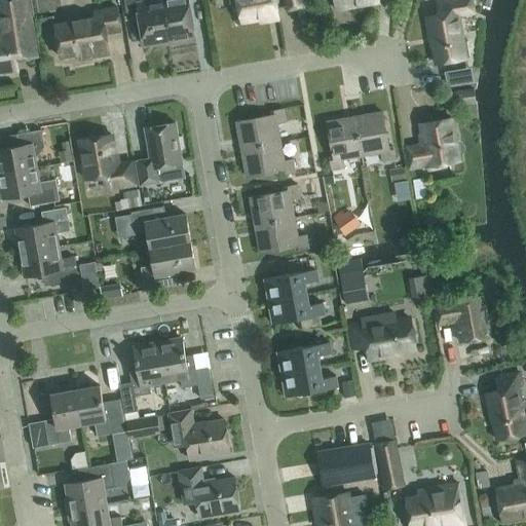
[(0,0),(0,73),(19,71),(14,40),(35,37),(29,0),(0,0)]
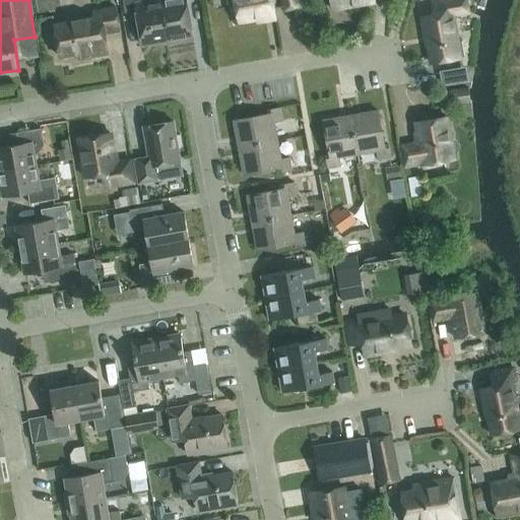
[(121,0),(124,14),(136,12),(142,46),(166,42),(167,45),(158,0),(153,0),(144,1),(144,0),(121,0)]
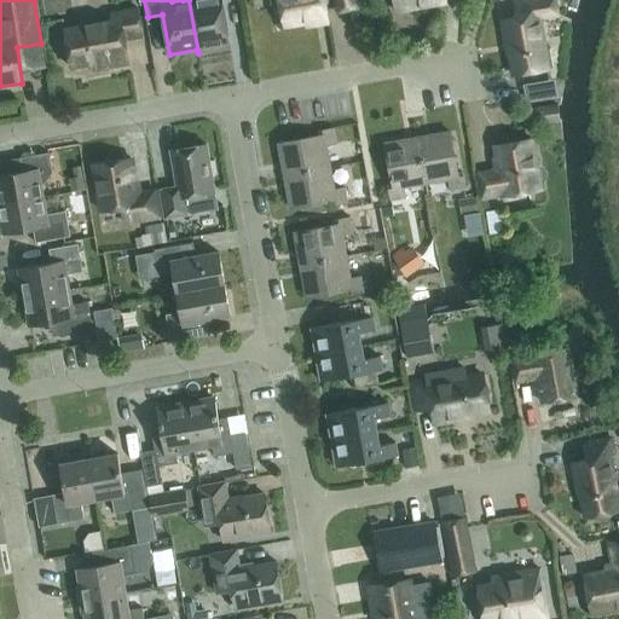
[(220,0),(189,0),(198,53),(229,48),(220,0)]
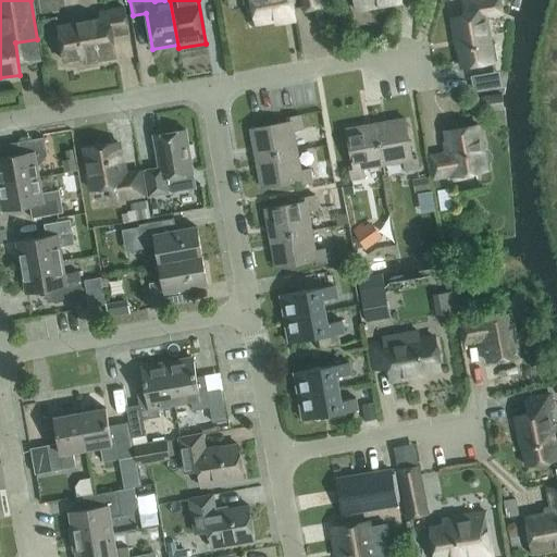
[(242,0),(243,5),(247,9),(252,8),(255,22),(293,14),(289,0),(242,0)]
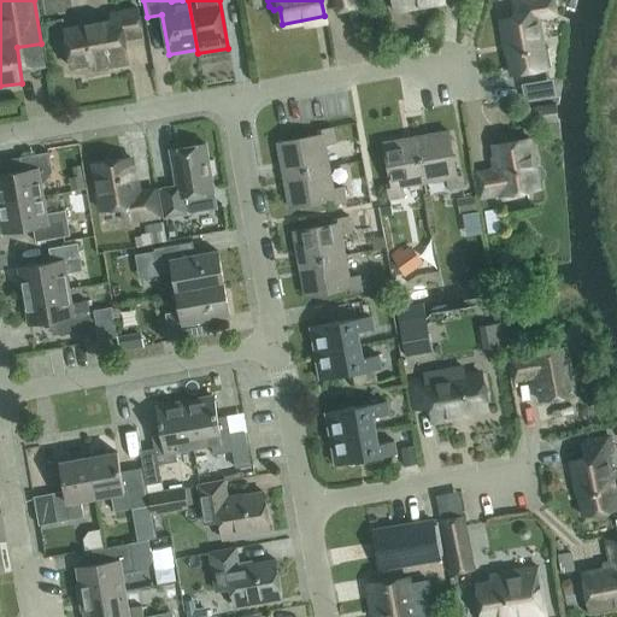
[(360,11),(357,0),(333,0),(335,15),(360,11)]
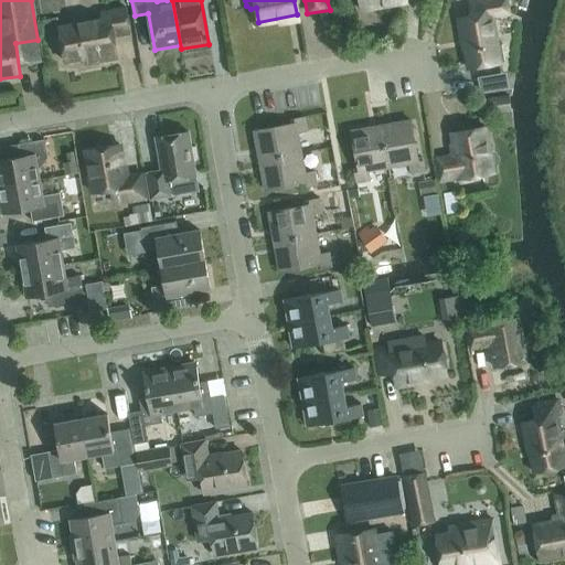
[(509,0),(482,0),(470,2),(472,13),(458,17),(462,41),(464,40),(468,67),(502,62),(493,13),(497,12),(511,10),(509,0)]
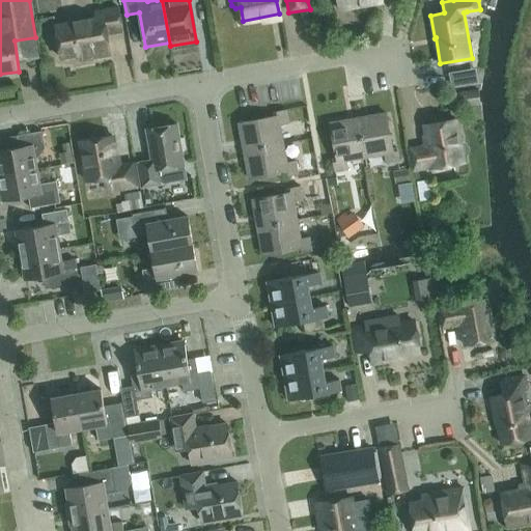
[(122,32),(118,8),(94,12),(95,18),(56,24),(61,58),(83,54),(84,59),(111,55),(108,34),(122,32)]
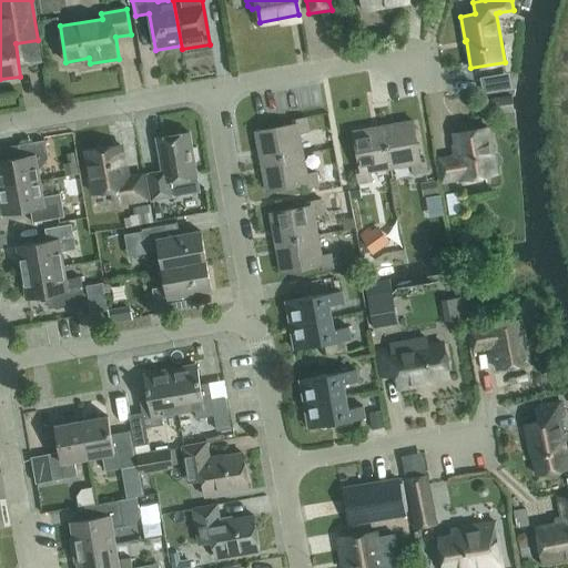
[(484,117),(514,114),(511,94),(482,98),(484,117)]
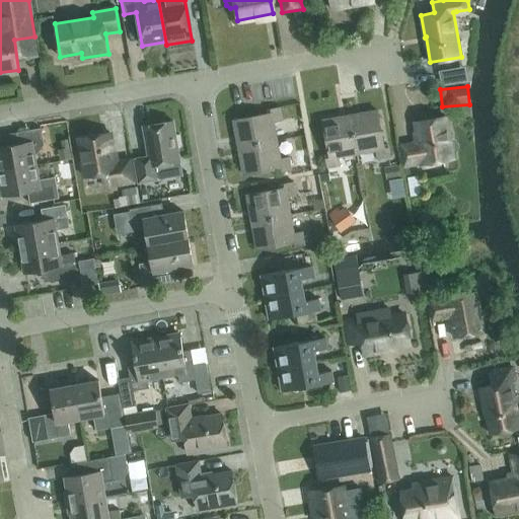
[(235,120),(240,147),(276,141),(273,123),(283,121),(281,107),(268,109),(268,114),(235,120)]
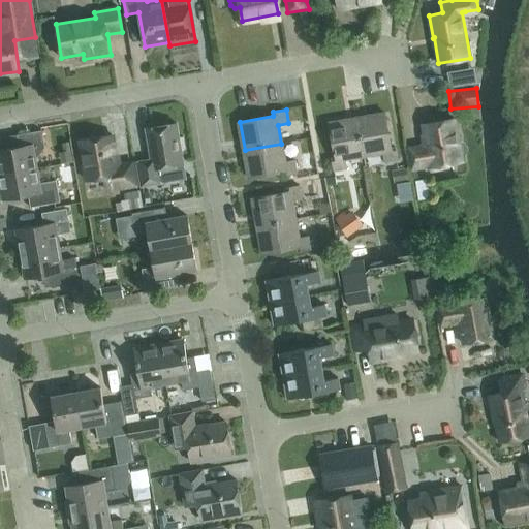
[(385,114),(358,119),(364,155),(382,152),(384,162),(398,159),(396,147),(392,148),(385,114)]
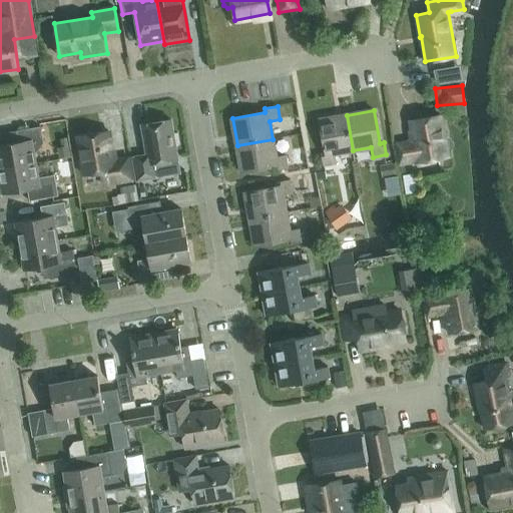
[(448,157),(441,114),(411,119),(415,139),(397,143),(402,165),(448,157)]
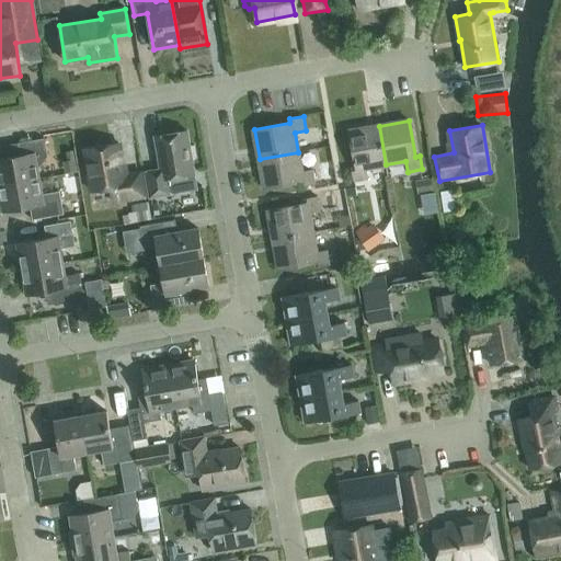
[(379,126),(350,132),(356,167),(352,168),(354,182),(368,179),(366,168),(386,164),(379,126)]
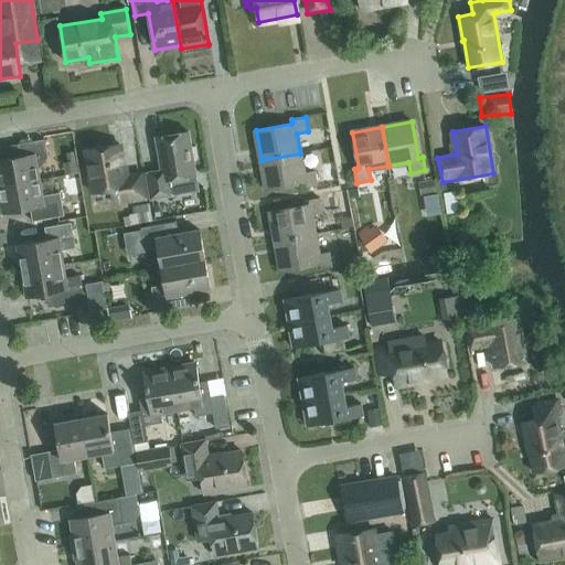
[(198,190),(193,160),(198,159),(195,146),(191,147),(190,138),(189,131),(156,138),(161,170),(147,173),(151,199),(172,194),(198,190)]
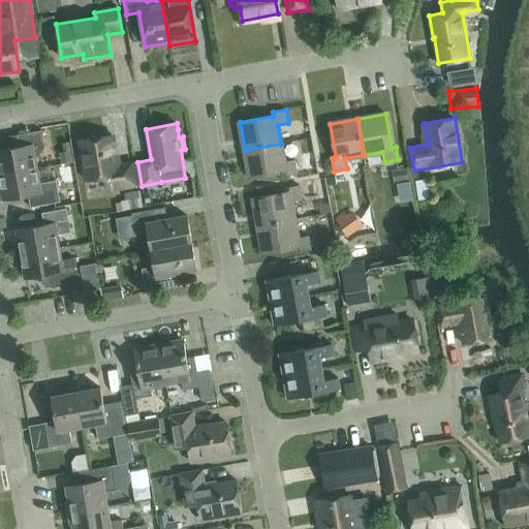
[(0,150),(0,176),(37,168),(34,150),(45,148),(42,130),(18,134),(20,147),(0,150)]
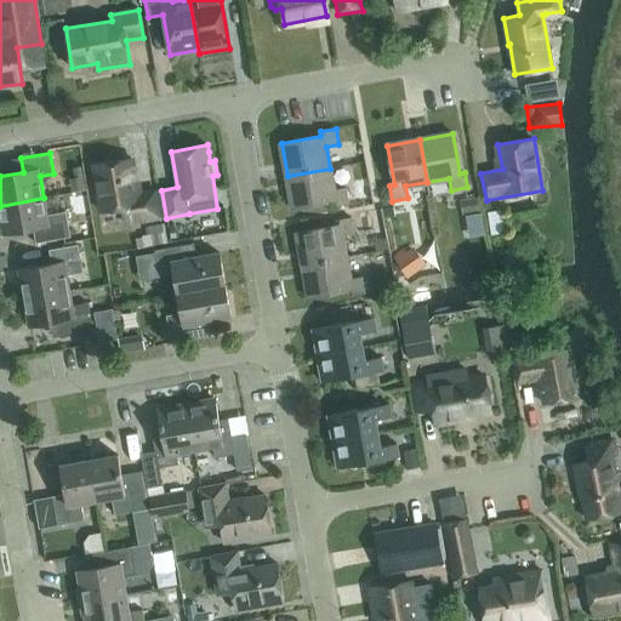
[(95,165),(103,212),(127,209),(130,222),(163,217),(158,189),(137,193),(131,159),(95,165)]
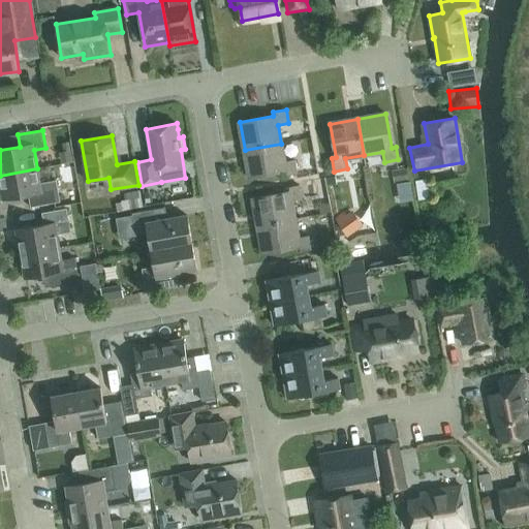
[(298,174),(294,159),(284,161),(281,144),(245,150),(250,178),(283,172),(284,177),(298,174)]
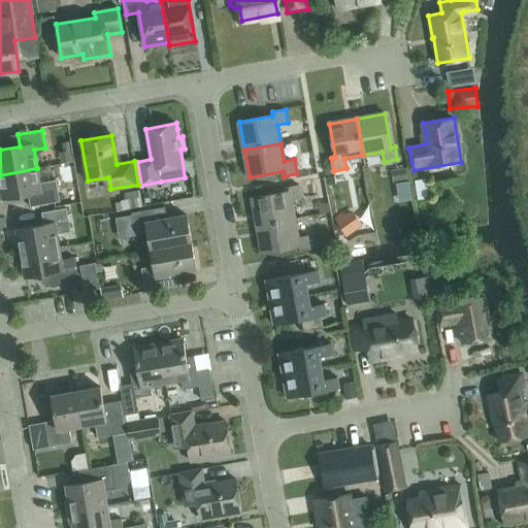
[(31,207),(56,202),(60,201),(56,179),(39,183),(37,168),(0,175),(4,199),(29,195),(31,207)]
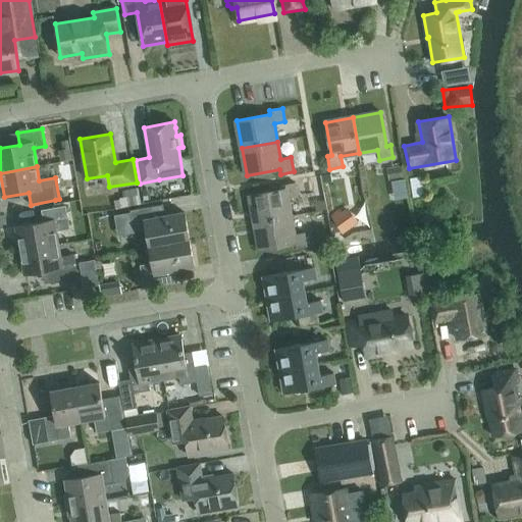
[(425,196),(421,176),(411,178),(413,198),(425,196)]
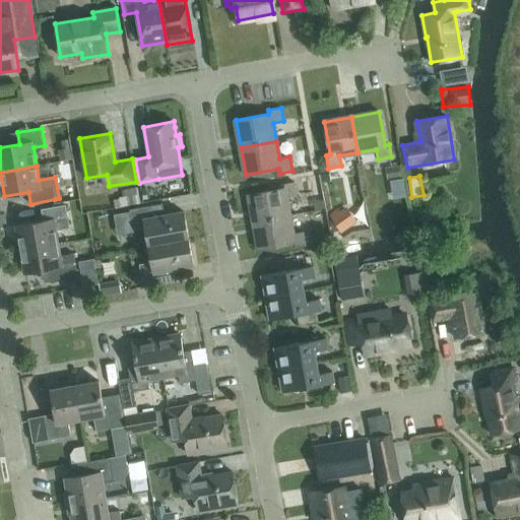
[(250,195),(254,222),(289,215),(286,198),(297,196),(295,182),(281,184),(282,189),(250,195)]
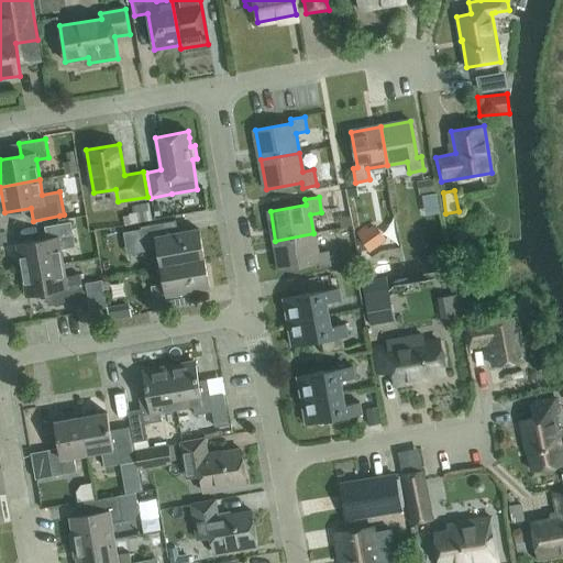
[(130,214),(131,224),(162,219),(158,201),(135,206),(136,213),(130,214)]
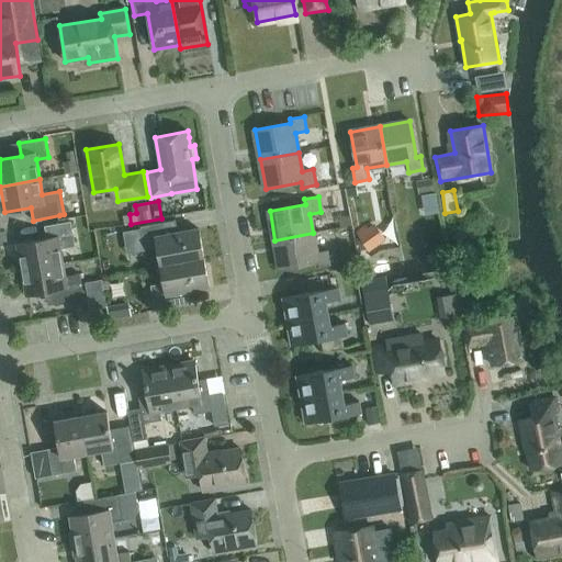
[(158,248),(161,265),(204,257),(199,228),(178,233),(176,220),(141,226),(145,250),(158,248)]
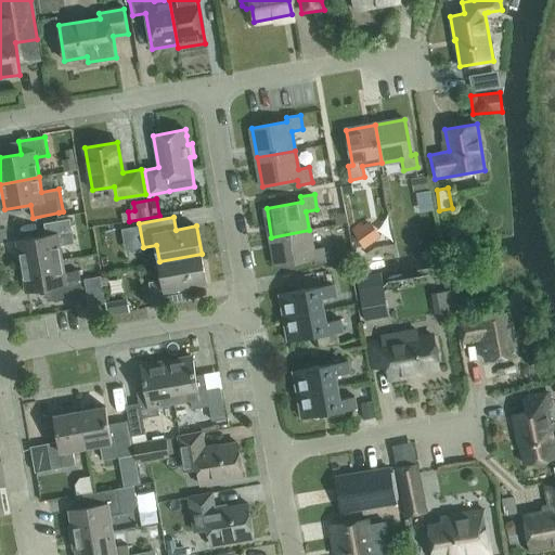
[(20,241),(24,266),(62,259),(60,245),(75,242),(71,218),(46,222),(48,235),(20,241)]
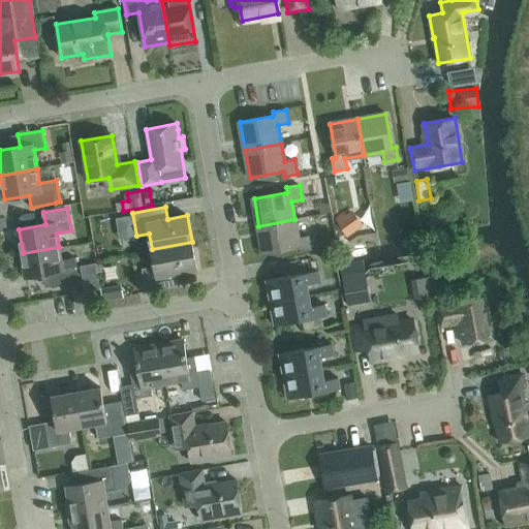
[(334,218),(347,237),(363,225),(352,211),(346,215),(343,211),(334,218)]
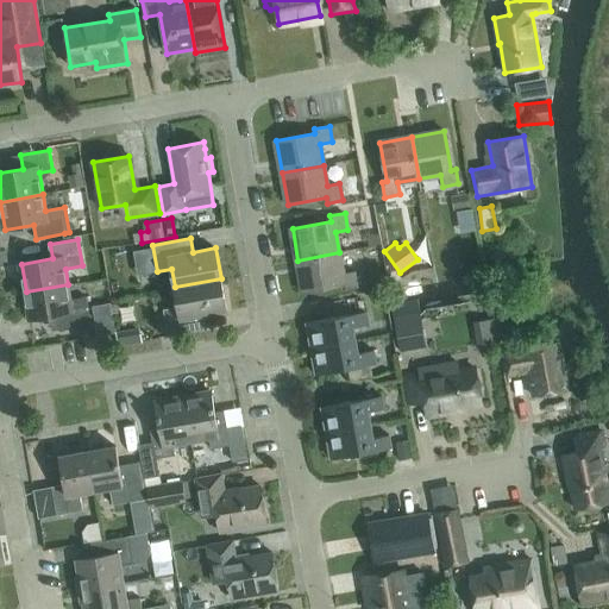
[(297,261),(303,292),(341,286),(343,290),(358,288),(356,271),(343,274),(339,252),(297,261)]
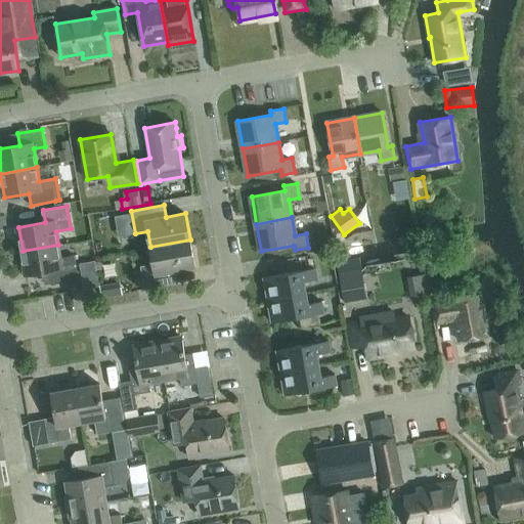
[(195,267),(190,239),(150,247),(154,264),(140,266),(145,290),(178,284),(175,271),(195,267)]
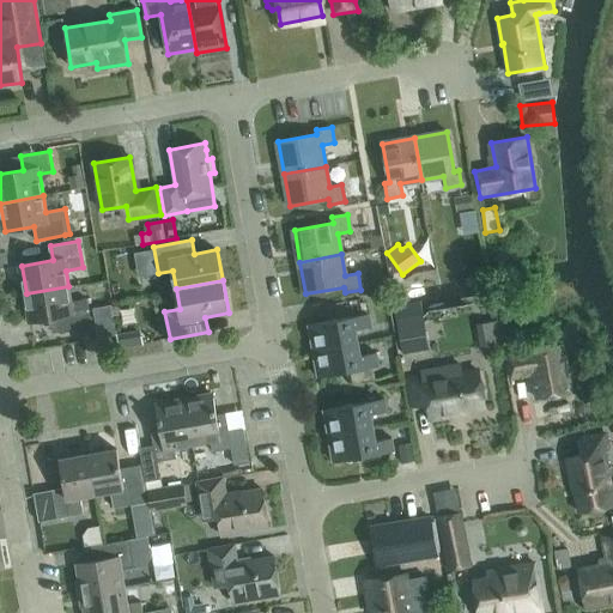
[(72,301),(68,286),(26,293),(31,322),(62,316),(65,329),(93,325),(89,298),(72,301)]
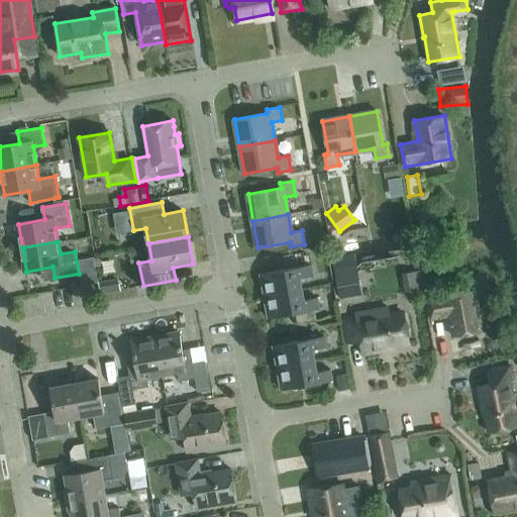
[(261,274),(264,296),(302,289),(300,278),(313,276),(311,265),(261,274)]
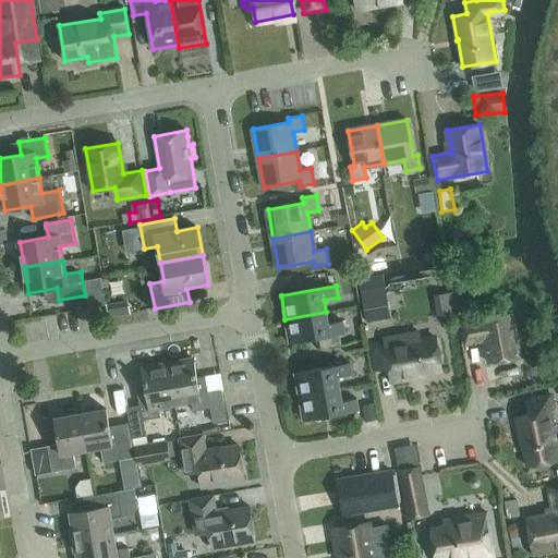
[(362,292),(367,322),(386,318),(381,296),(386,295),(385,288),(362,292)]
